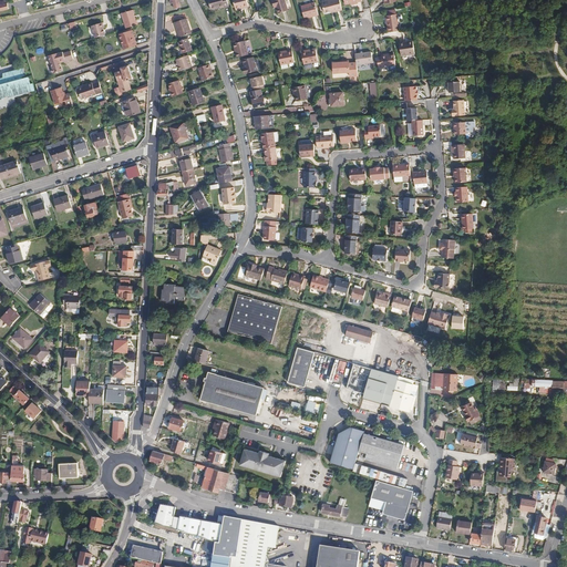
[(177,0),(168,0),(169,3),(173,3),(174,9),(178,8),(177,0)]
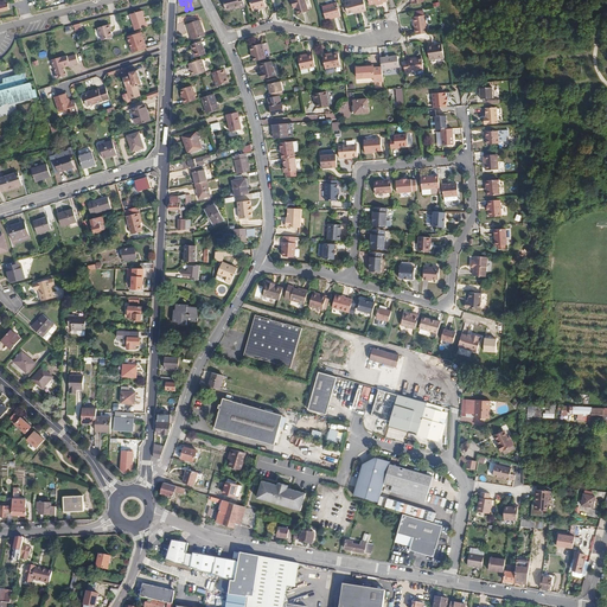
[(246,7),(243,0),(223,0),(227,11),(232,10),(235,8),(235,10),(241,8),(246,7)]
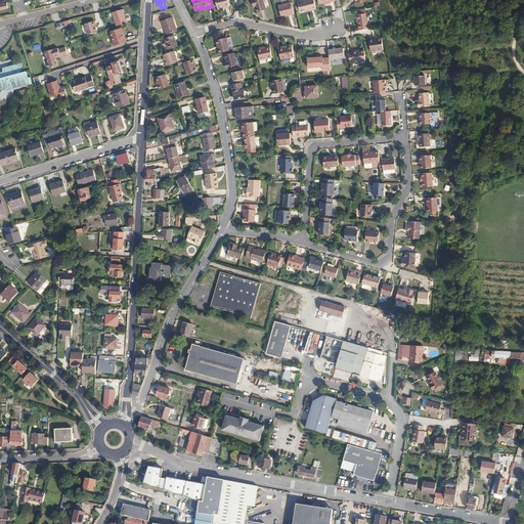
[(254,4),(255,6),(256,12),(266,9),(262,0),(250,0),(252,5),(254,4)]
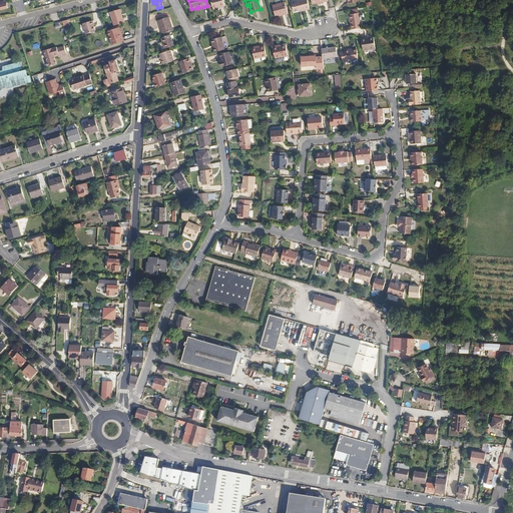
[(302,10),(310,8),(307,0),(295,0),(291,1),(294,11),(302,9),(302,10)]
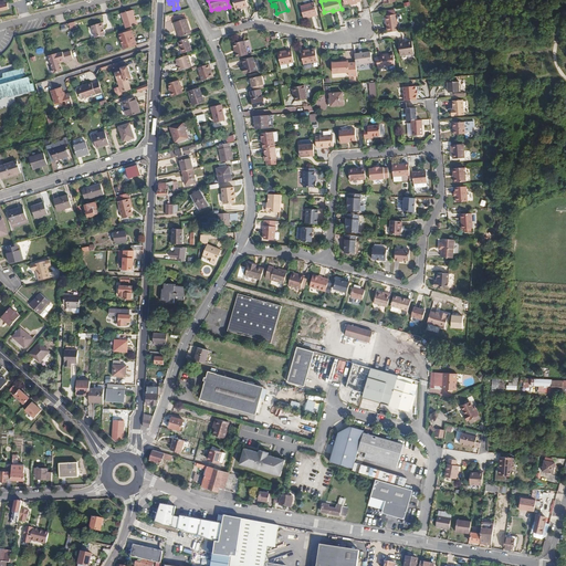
[(304,17),(308,16),(313,14),(313,16),(318,14),(315,2),(301,6),(304,17)]
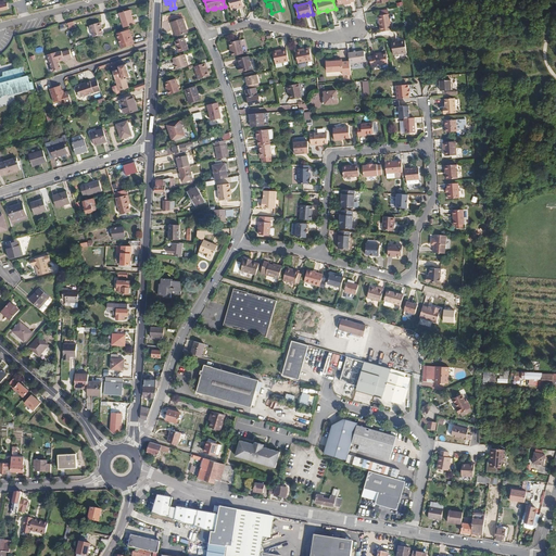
[(124,26),(136,23),(135,19),(133,19),(130,9),(119,12),(124,26)]
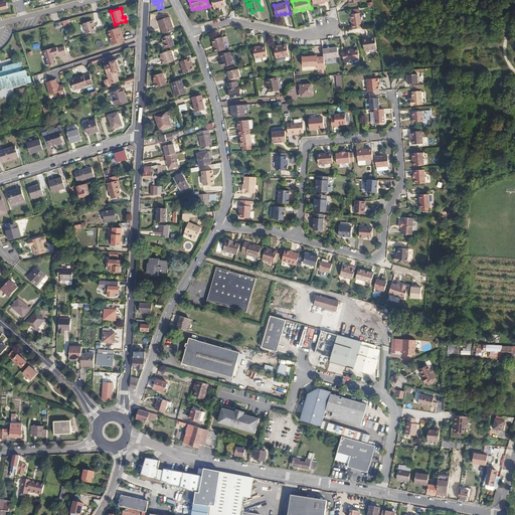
[(351,20),(352,29),(362,27),(361,12),(352,13),(353,20),(351,20)]
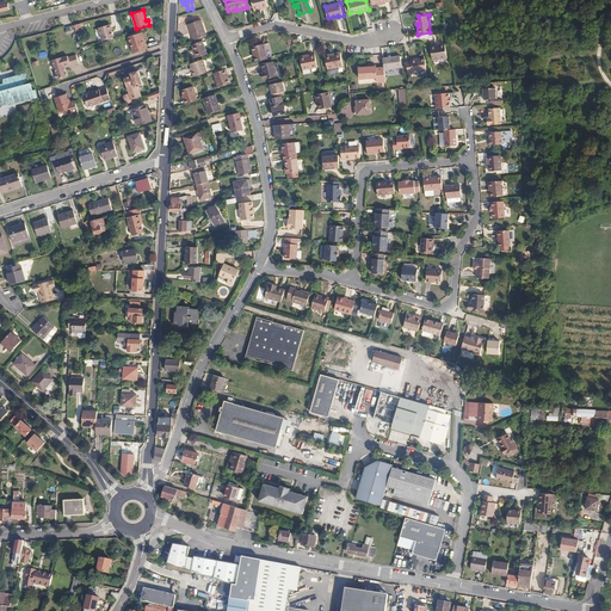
[(187,24),(192,41),(207,36),(201,20),(187,24)]
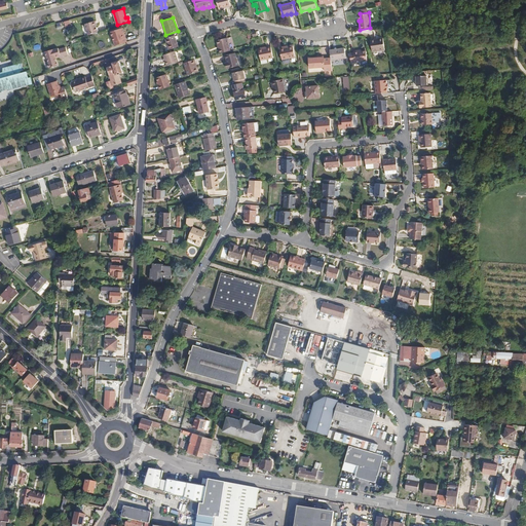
[(88,34),(98,32),(96,25),(94,21),(84,23),(88,34)]
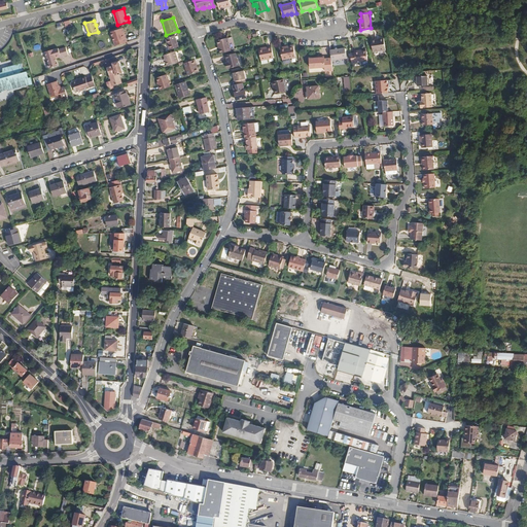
[(114,46),(128,42),(126,38),(125,38),(123,34),(125,33),(124,29),(110,33),(113,42),(112,42),(114,46)]
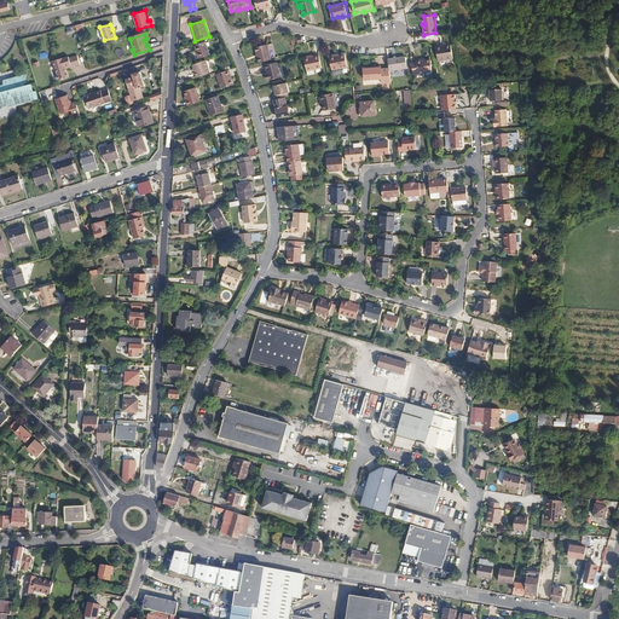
[(207,41),(196,45),(201,58),(210,55),(207,41)]
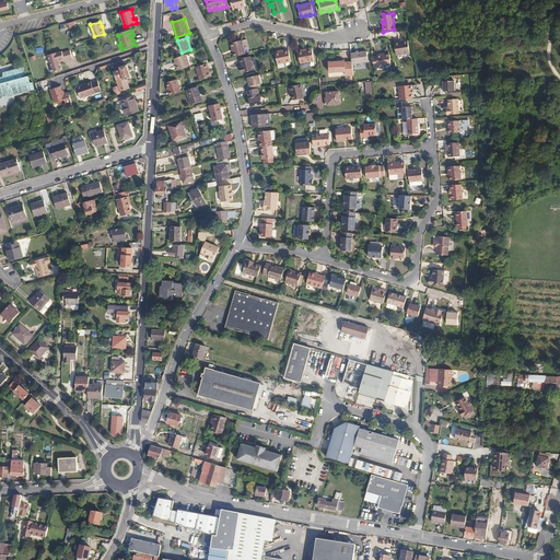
[(231,43),(234,57),(245,54),(242,39),(231,43)]
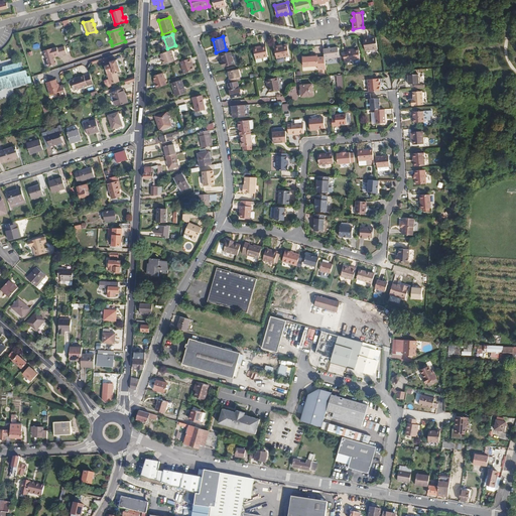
[(376,37),(371,38),(371,39),(368,39),(368,38),(363,39),(365,51),(378,48),(376,37)]
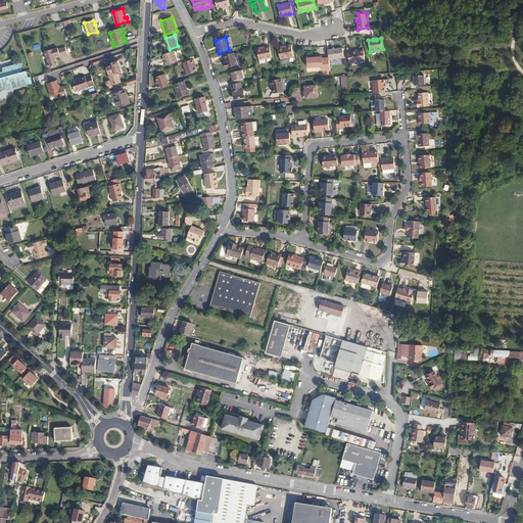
[(283,47),(283,46),(278,47),(280,58),(293,55),(291,45),(283,47)]
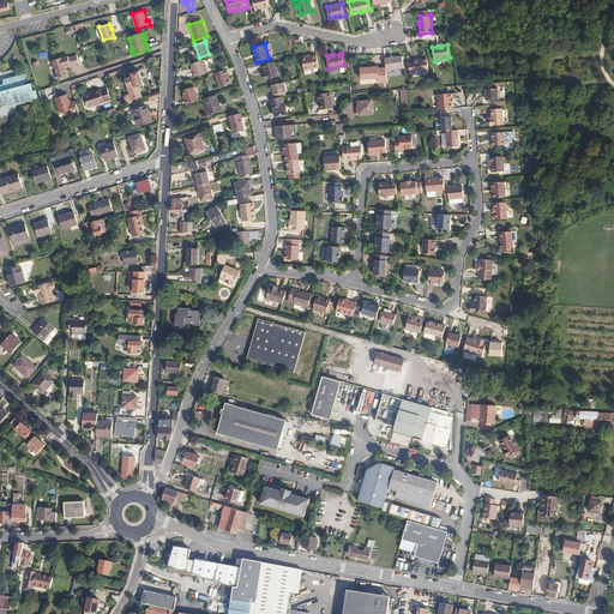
[(71,65),(71,66),(80,64),(77,55),(68,58),(68,56),(62,58),(53,60),(59,79),(68,76),(66,68),(65,66),(71,65)]
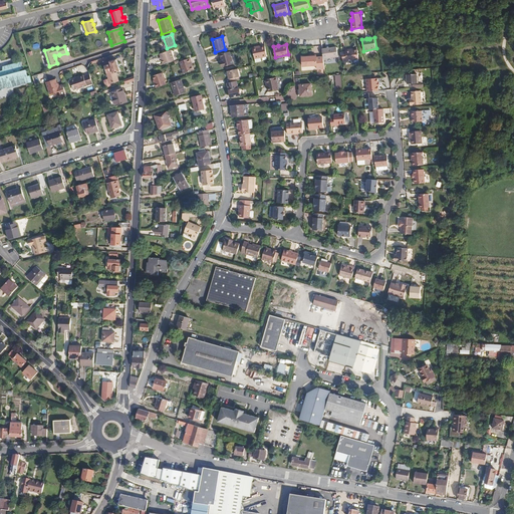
[(252,48),(255,58),(267,56),(265,46),(252,48)]
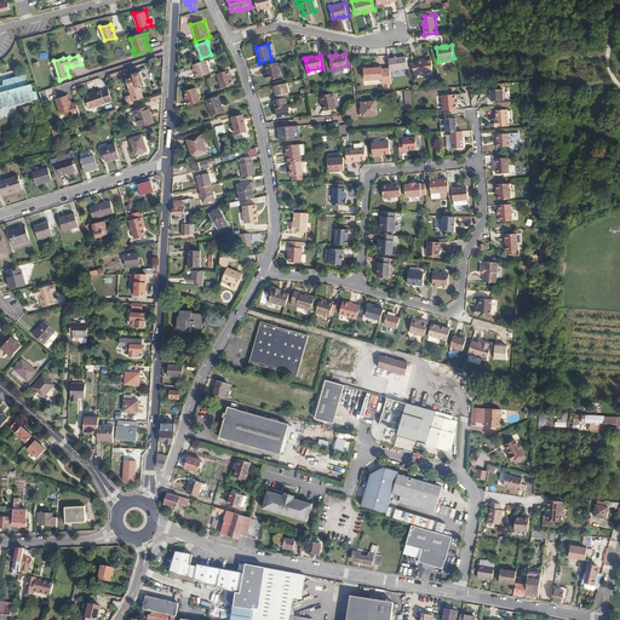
[(390,68),(390,70),(407,68),(406,56),(389,59),(390,68)]
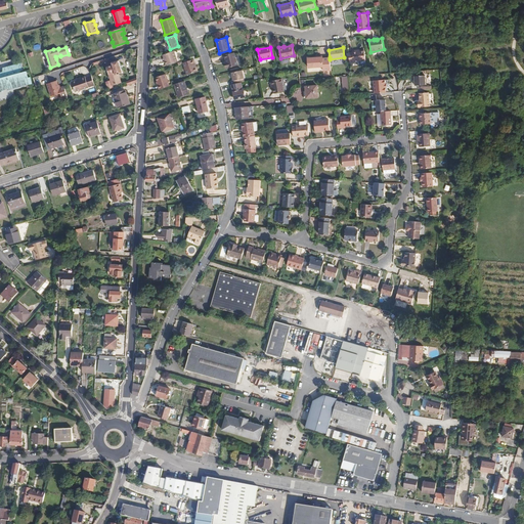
[(353,51),(349,52),(350,61),(366,59),(364,50),(361,51),(357,51),(357,50),(353,50),(353,51)]
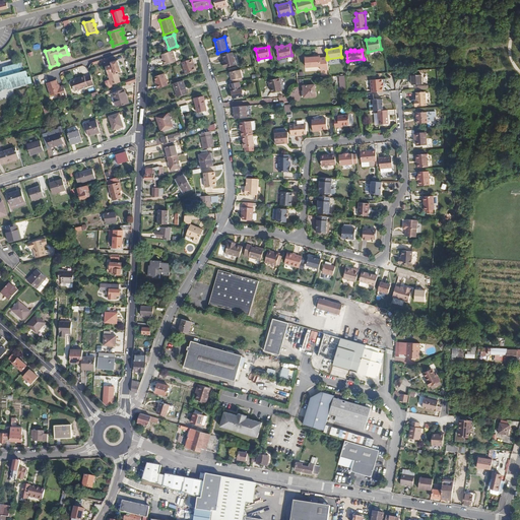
[(177,61),(173,51),(161,55),(166,65),(177,61)]
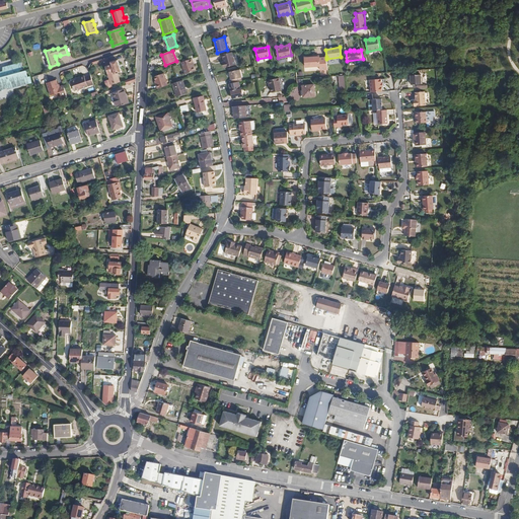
[(224,61),(223,61),(225,67),(235,64),(232,52),(222,55),(224,61)]
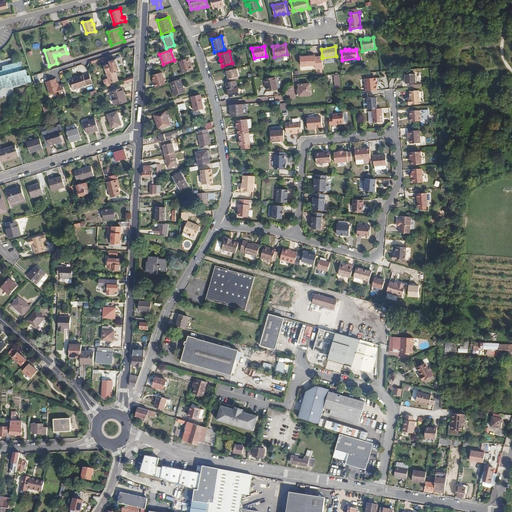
[(316,69),(324,68),(322,58),(322,56),(315,57),(315,56),(309,57),(300,59),(302,68),(316,66),(316,69)]
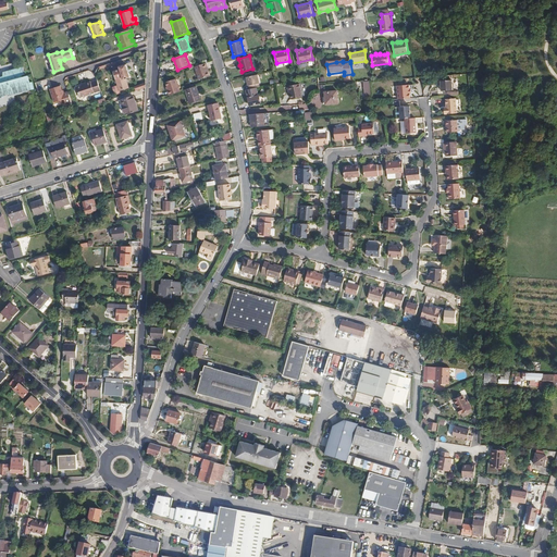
[(208,67),(206,63),(195,66),(198,79),(209,76),(208,72),(206,67),(208,67)]
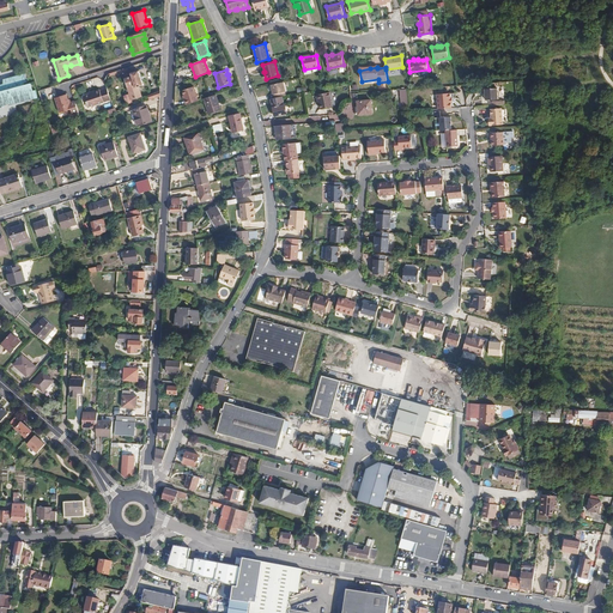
[(126,104),(131,102),(131,99),(140,96),(138,87),(143,85),(138,71),(129,73),(129,72),(123,74),(127,87),(128,95),(123,96),(126,104)]
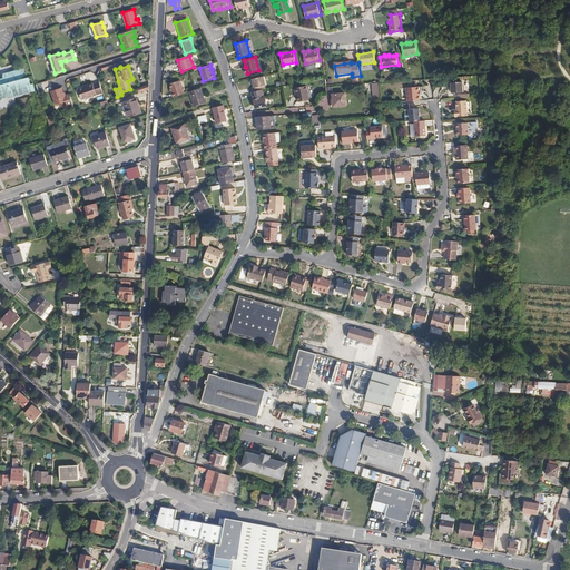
[(0,96),(1,97),(0,95),(2,95),(3,96),(6,95),(6,96),(9,95),(10,96),(13,95),(33,89),(31,84),(29,85),(27,77),(21,79),(21,77),(22,76),(21,69),(17,70),(2,74),(3,78),(0,78),(0,96)]
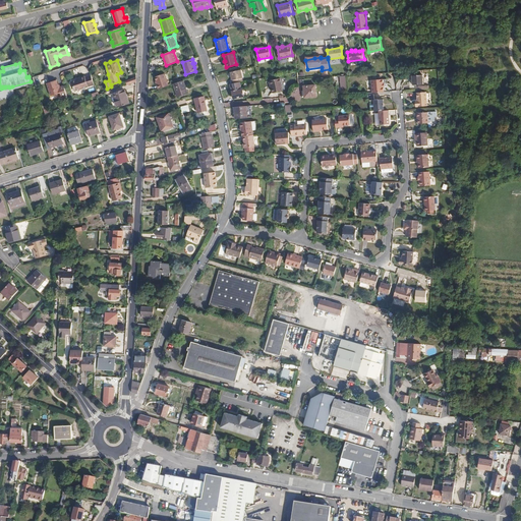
[(241,70),(230,72),(232,81),(233,81),(243,79),(241,70)]
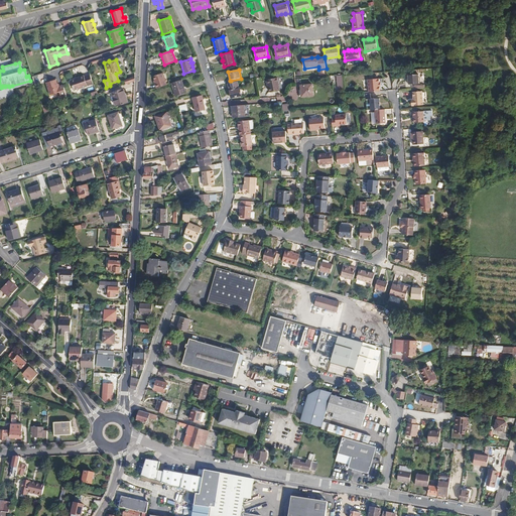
[(154,84),(156,89),(167,85),(163,73),(153,76),(154,81),(155,83),(154,84)]
